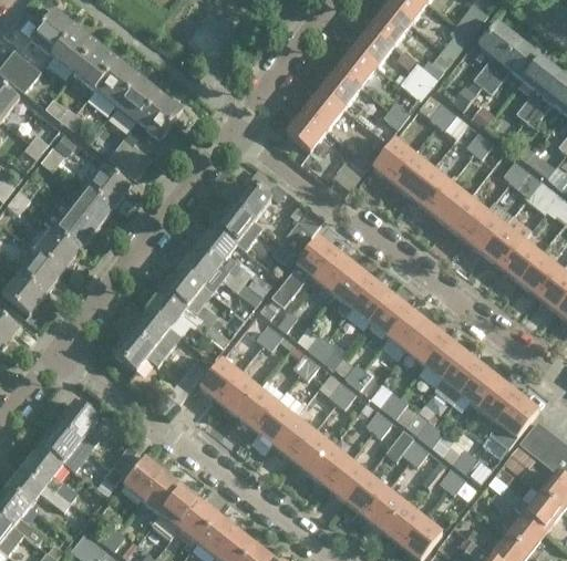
[(426,4),(421,0),(390,0),(385,6),(410,26),(426,4)]
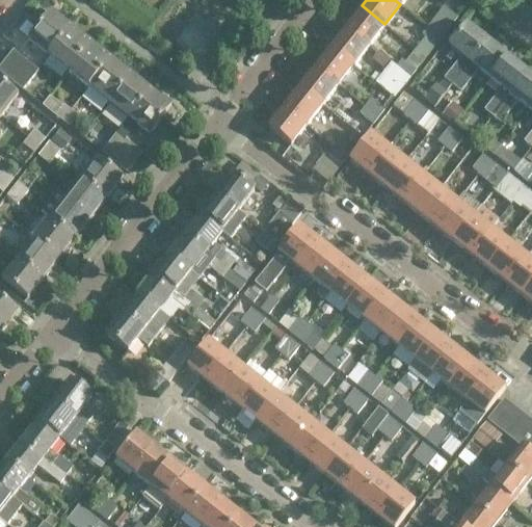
[(427,24),(441,34),(456,16),(443,4),(427,24)]
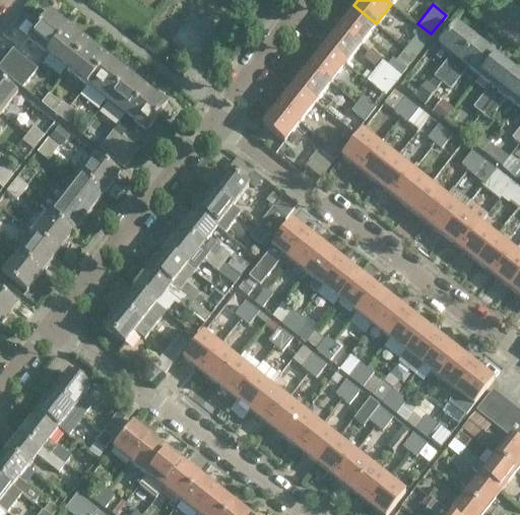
[(376,23),(353,5),(338,25),(361,43),(376,23)]
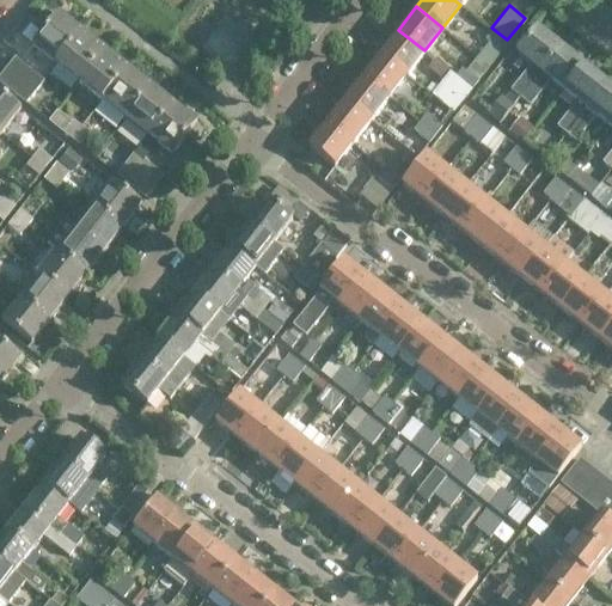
[(80,30),(56,11),(31,43),(55,61),(80,30)]
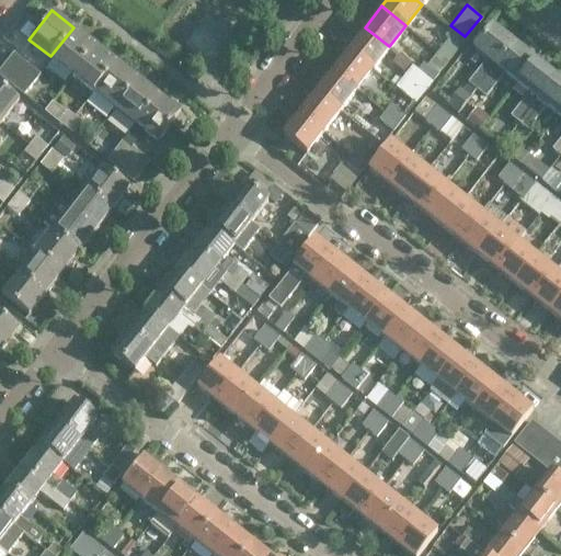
[(477,88),(513,41),(492,24),(473,47),(487,57),(468,80),(477,88)]
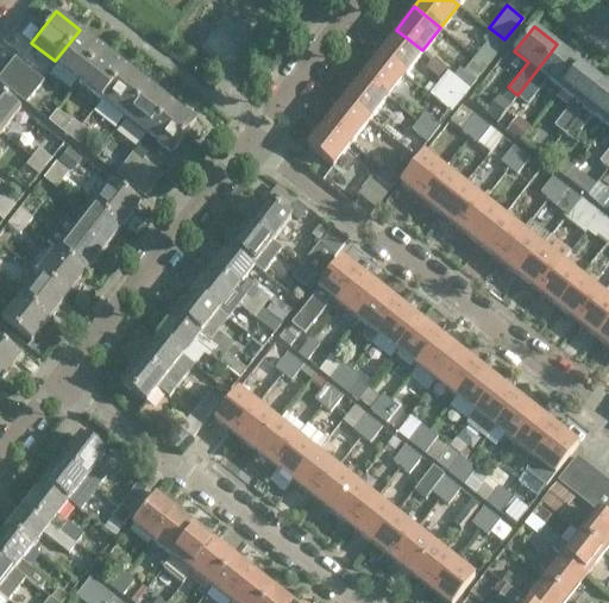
[(498,48),(504,39),(489,27),(483,35),(487,38),(498,48)]
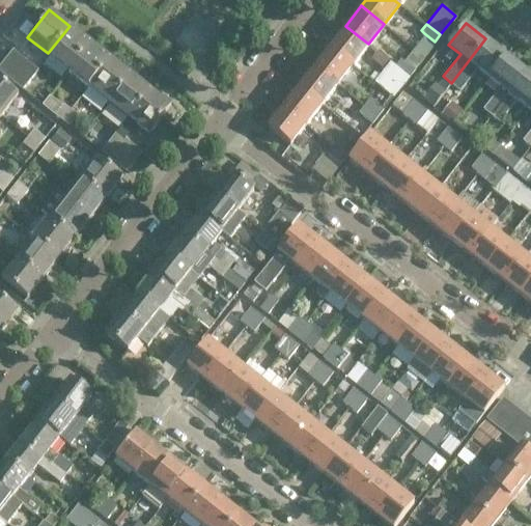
[(70,26),(48,54),(67,70),(89,42),(70,26)]
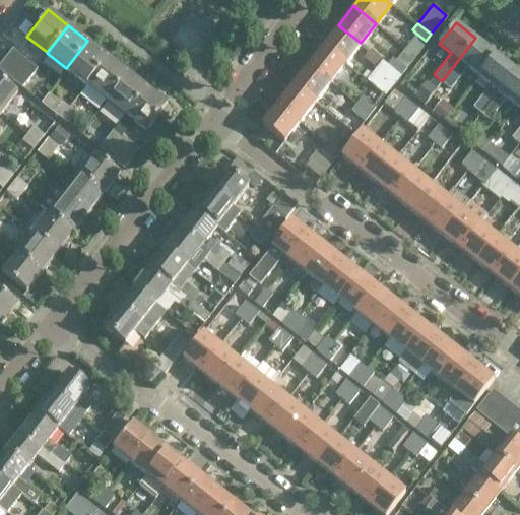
[(361,43),(338,25),(323,45),(344,62),(361,43)]
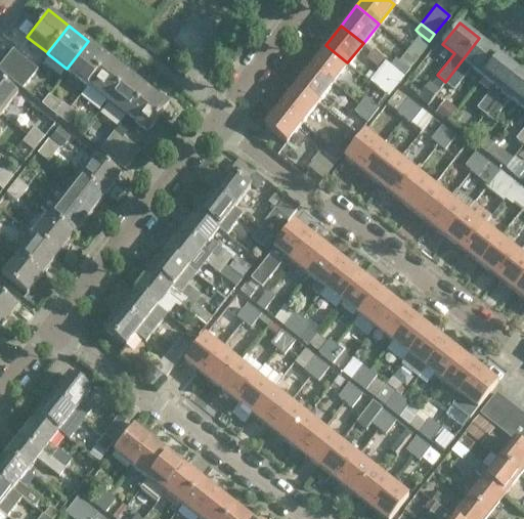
[(408,46),(419,54),(429,41),(419,33),(408,46)]
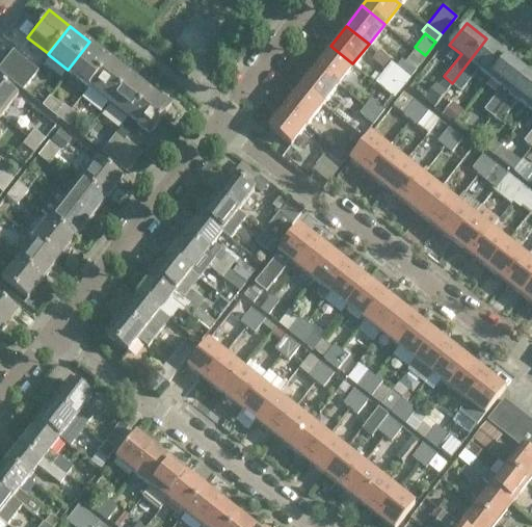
[(489,77),(507,55),(486,38),(452,83),(460,89),(478,68),(489,77)]
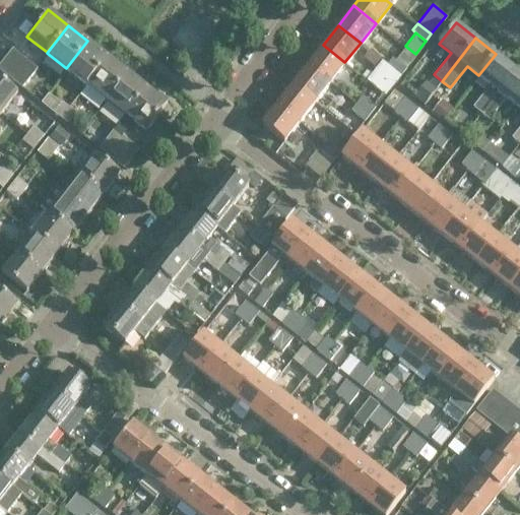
[(85,82),(107,56),(87,41),(66,68),(85,82)]
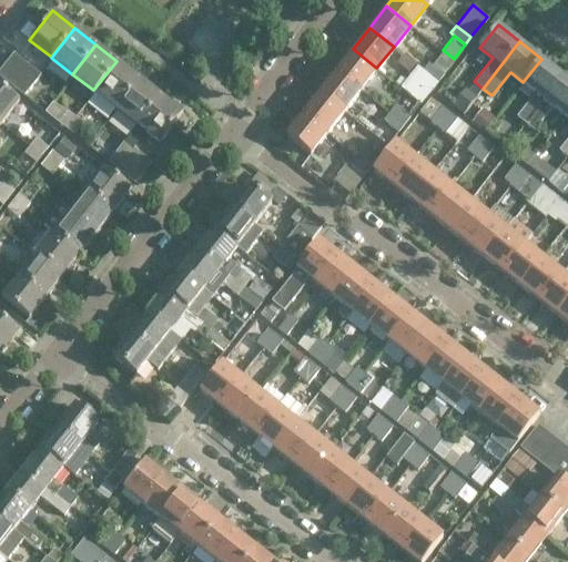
[(353,49),(336,70),(359,89),(376,68),(353,49)]
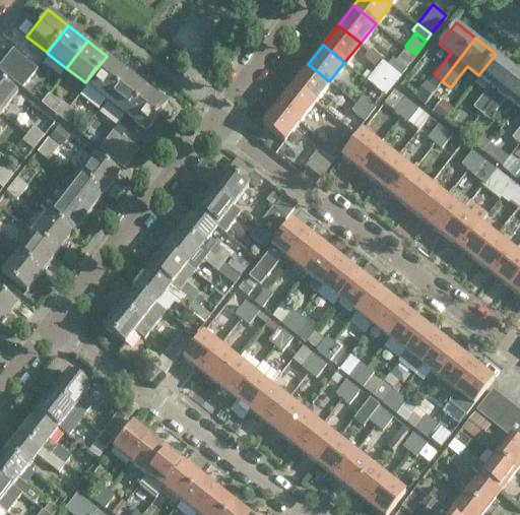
[(405,67),(415,54),(405,46),(395,59),(405,67)]
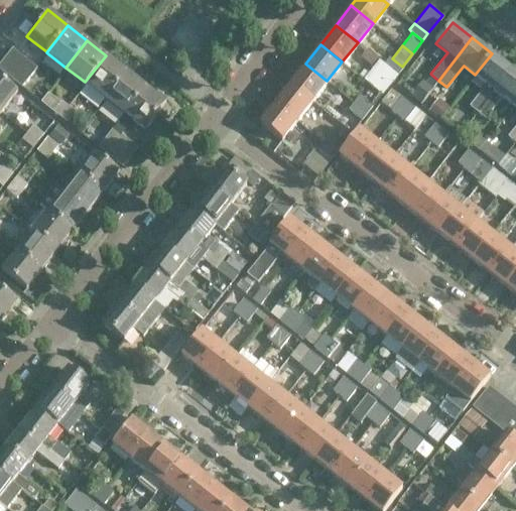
[(3,56),(28,76),(35,67),(10,46),(3,56)]
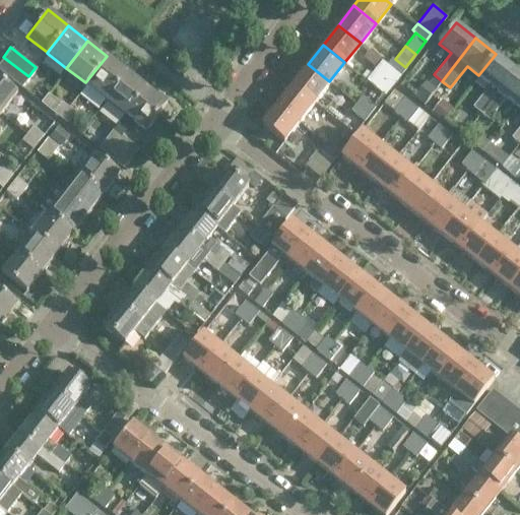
[(480,112),(514,69),(496,54),(478,75),(490,84),(472,106),(480,112)]
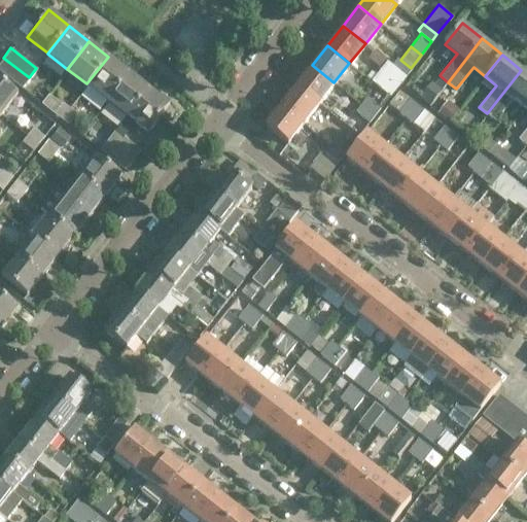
[(107,100),(129,72),(108,57),(86,83),(107,100)]
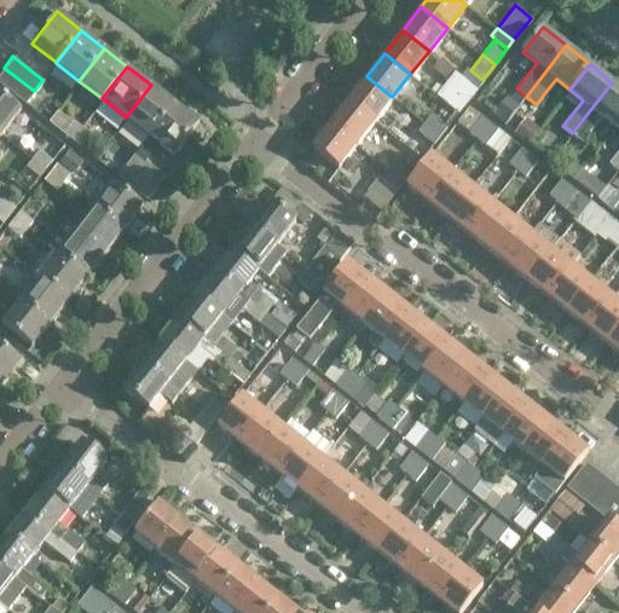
[(0,81),(25,102),(34,91),(4,68),(0,71),(0,81)]
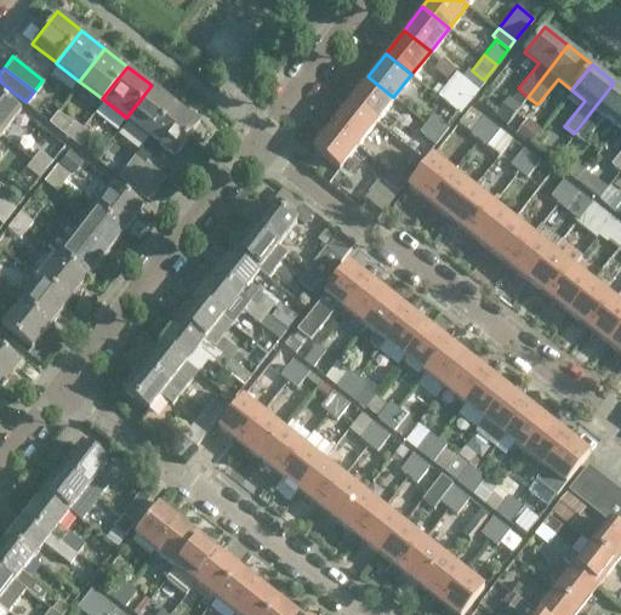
[(461,75),(477,87),(484,80),(472,70),(468,68),(461,75)]
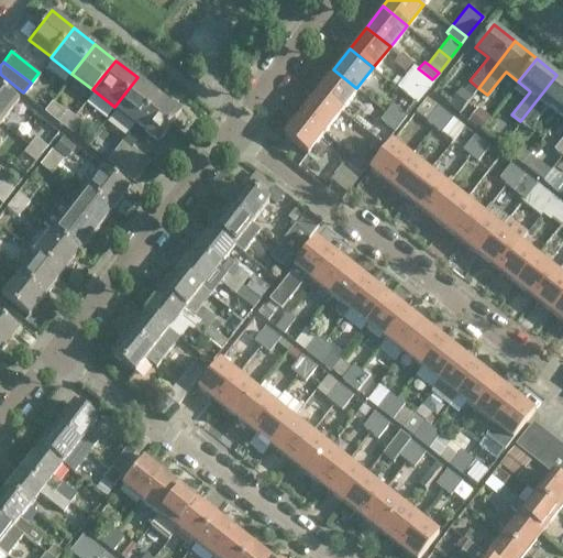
[(427,87),(432,79),(418,68),(412,76),(427,87)]
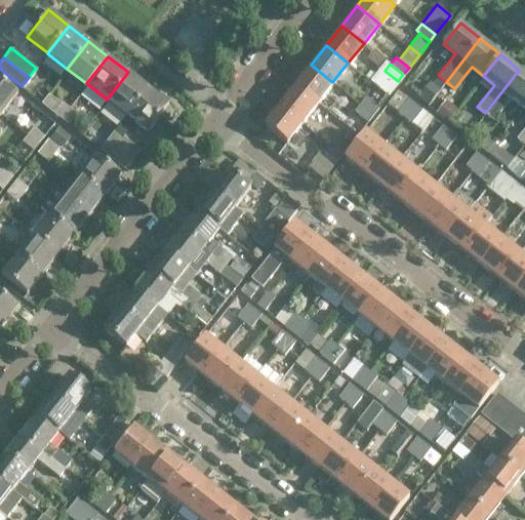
[(311,65),(294,84),(317,102),(332,82),(311,65)]
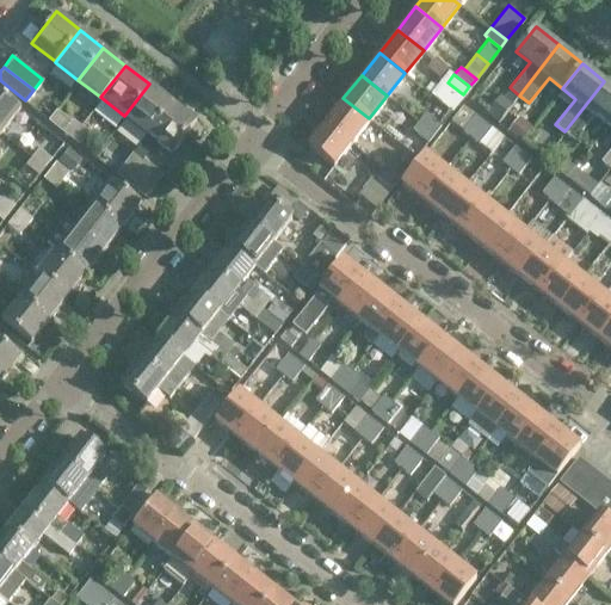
[(608,124),(610,119),(610,86),(604,81),(565,131),(574,139),(594,113),(608,124)]
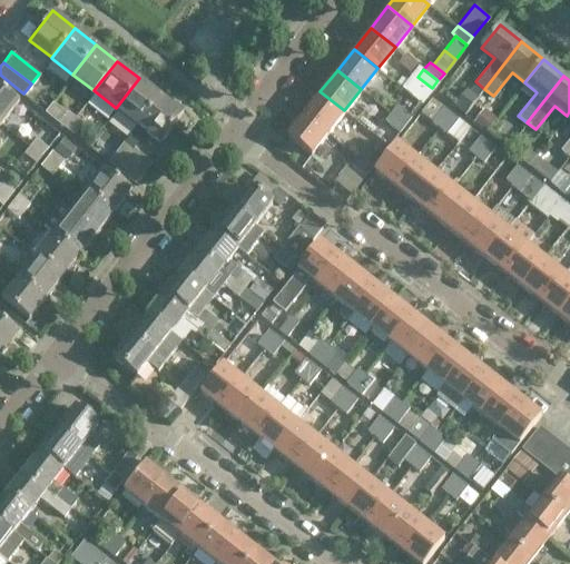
[(137,125),(160,95),(139,78),(116,108),(137,125)]
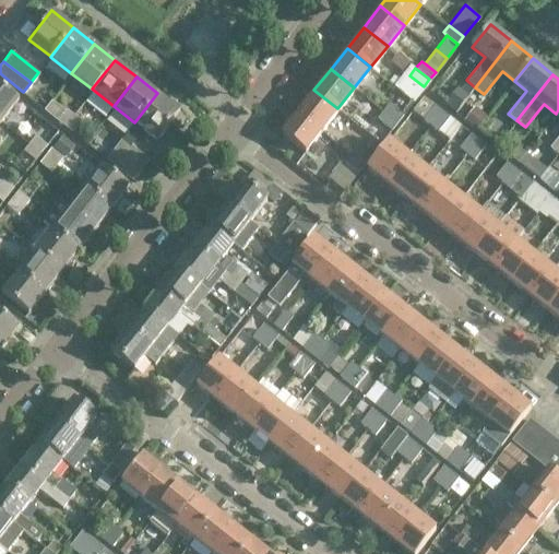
[(403,93),(413,101),(419,92),(401,78),(395,86),(403,93)]
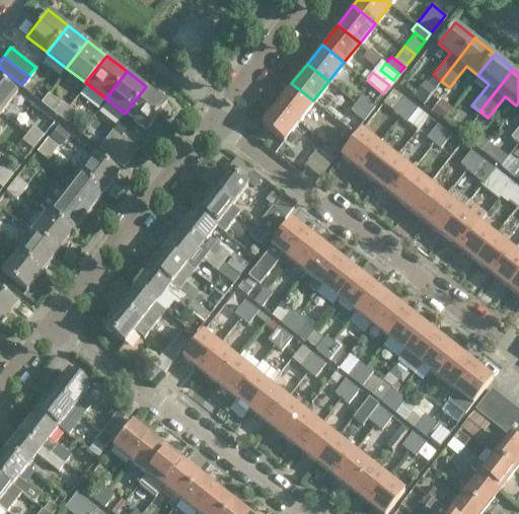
[(432,74),(427,81),(435,87),(440,81),(432,74)]
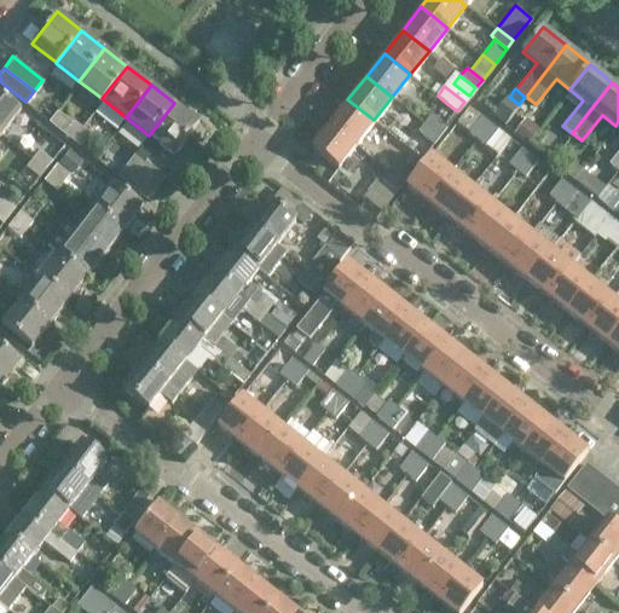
[(19,109),(0,93),(0,132),(0,133),(19,109)]
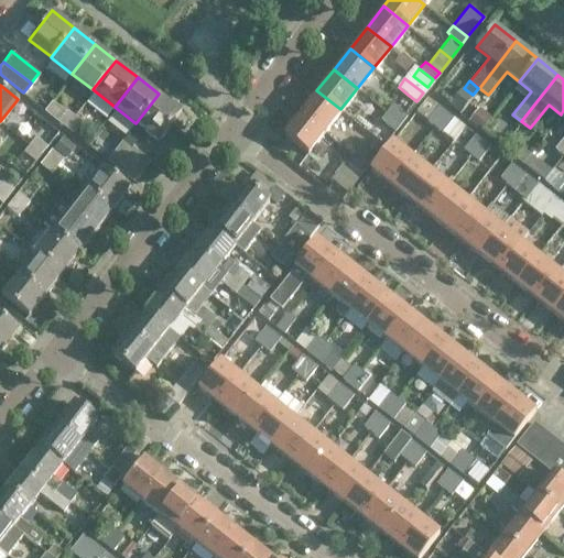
[(448,105),(459,113),(474,96),(473,95),(464,88),(463,86),(448,105)]
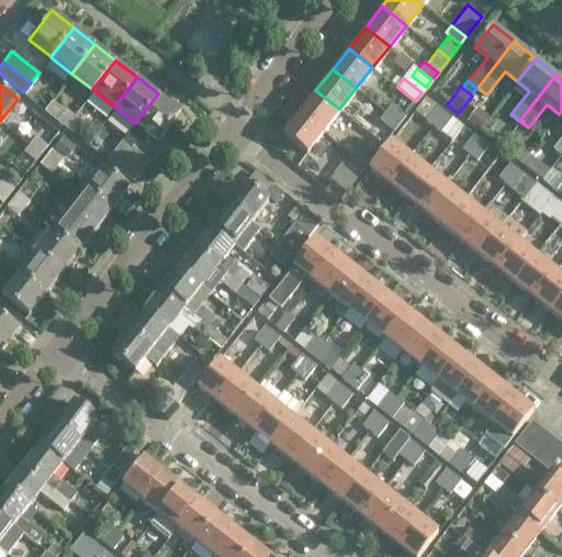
[(315,90),(299,111),(323,130),(339,109),(315,90)]
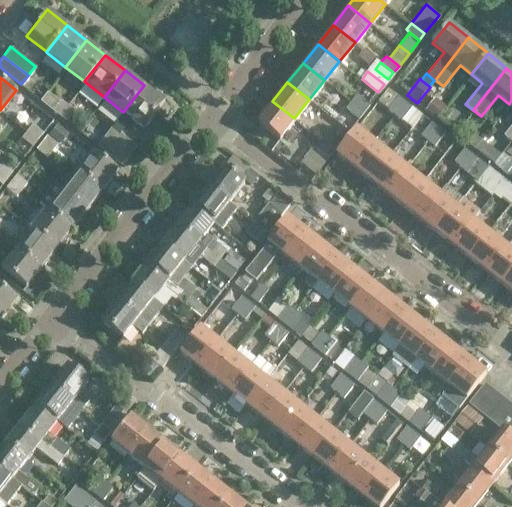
[(162,116),(169,106),(164,102),(164,101),(144,85),(123,112),(113,126),(112,125),(105,134),(128,153),(136,144),(120,132),(131,118),(143,128),(156,112),(162,116)]
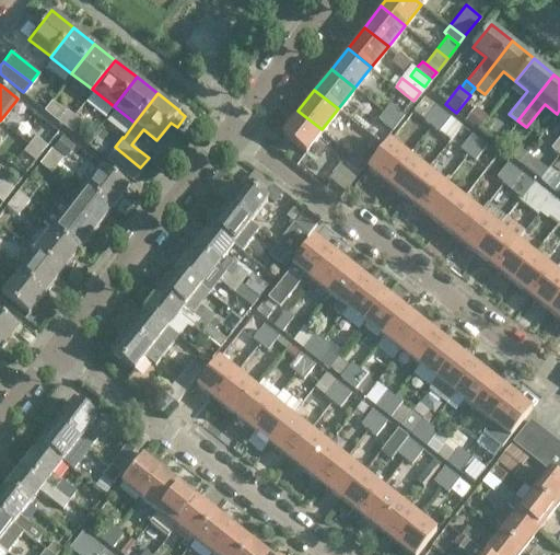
[(407,110),(413,101),(404,93),(397,102),(407,110)]
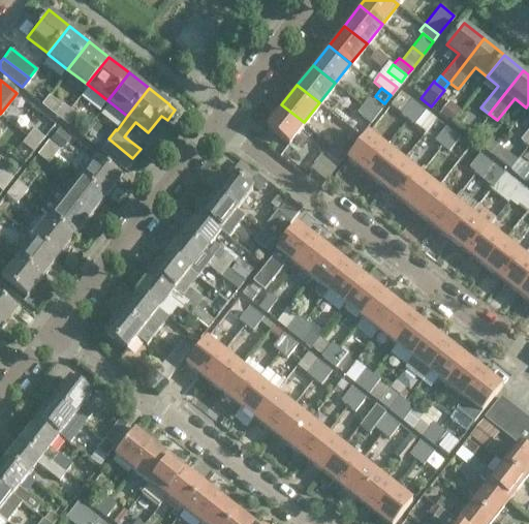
[(402,110),(411,97),(401,89),(391,101),(402,110)]
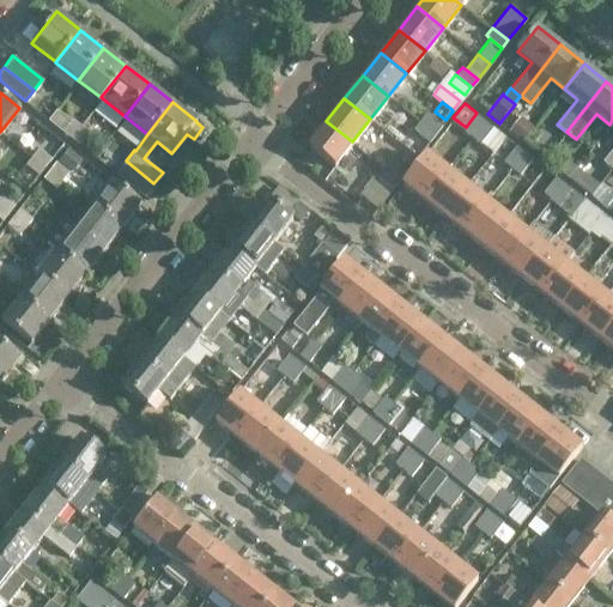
[(56,108),(48,119),(62,131),(72,119),(56,108)]
